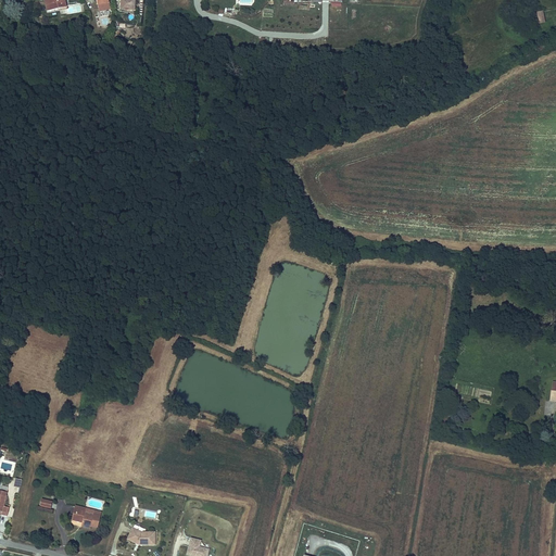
[(50,0),(52,10),(71,7),(68,0),(50,0)]
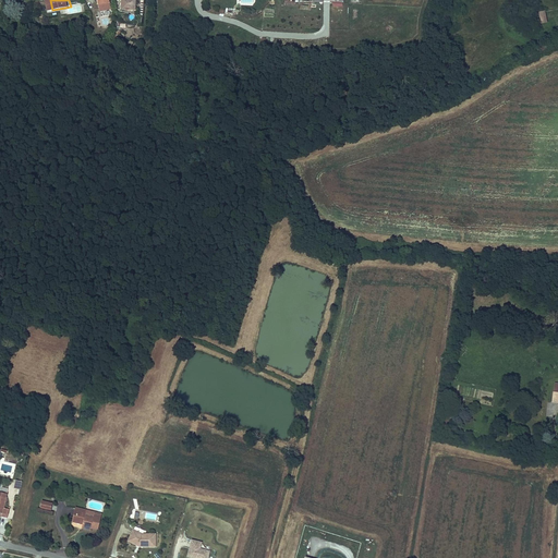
[(100,0),(102,9),(113,8),(111,0),(100,0)]
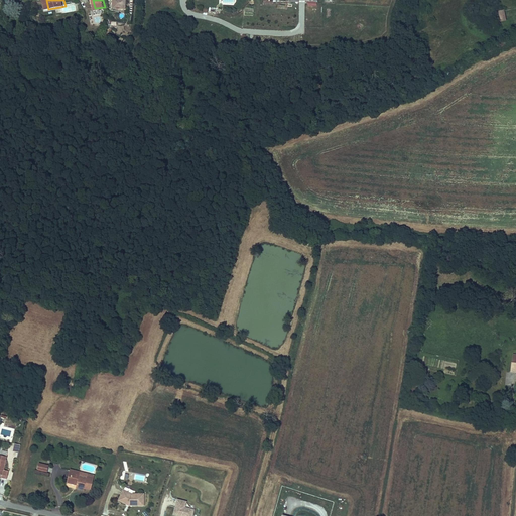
[(7,468),(9,455),(0,453),(0,471),(6,473),(7,468)]
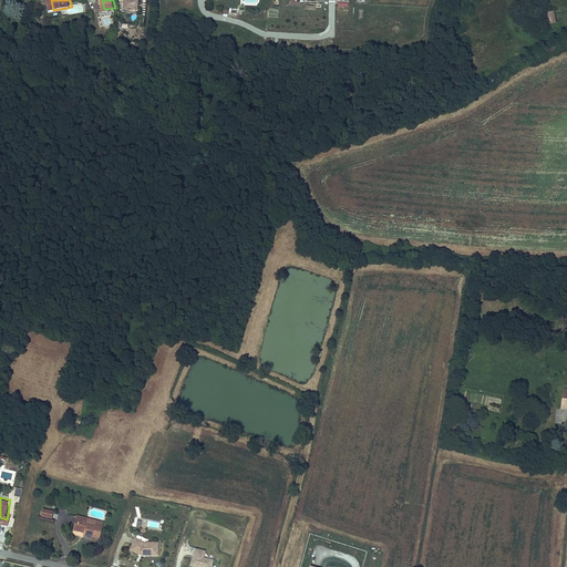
[(55,513),(57,509),(44,506),(43,514),(54,517),(55,513)]
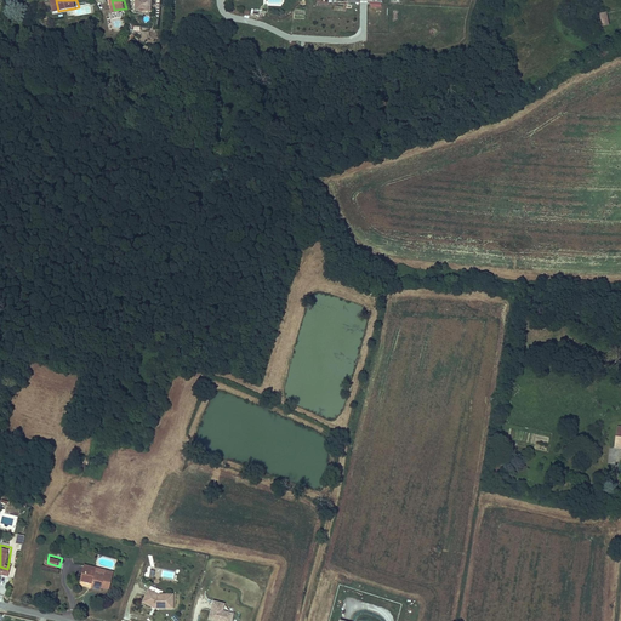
[(100,565),(86,563),(83,577),(95,580),(95,584),(104,587),(108,574),(98,571),(100,565)]
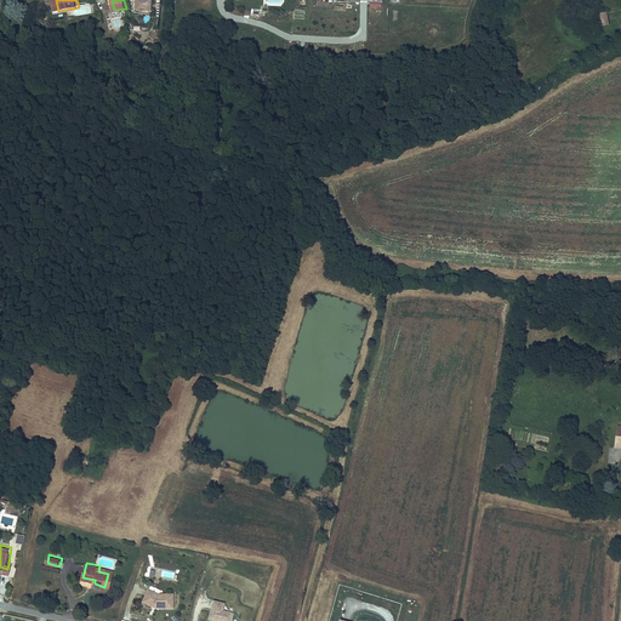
[(174,609),(175,594),(144,593),(144,608),(174,609)]
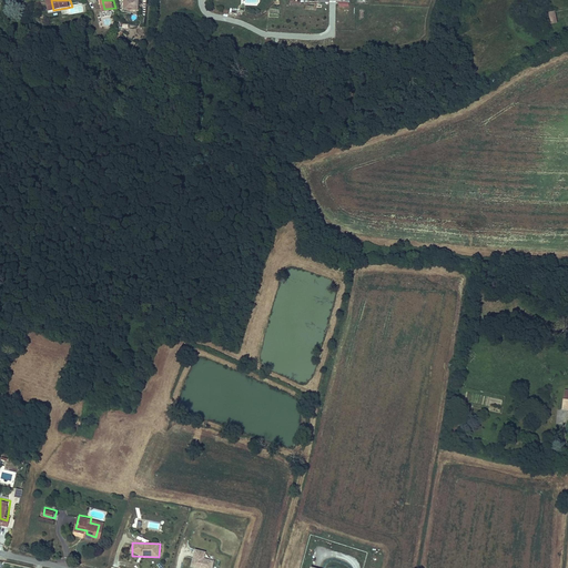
[(205,559),(206,553),(194,550),(190,567),(213,567),(214,561),(205,559)]
